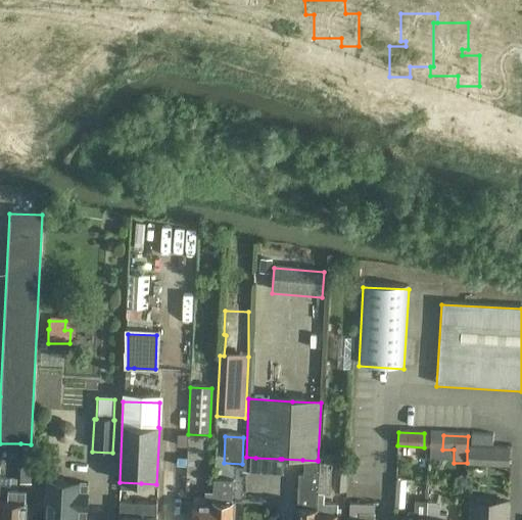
[(470,447),(491,447),(491,437),(470,436),(470,447)]
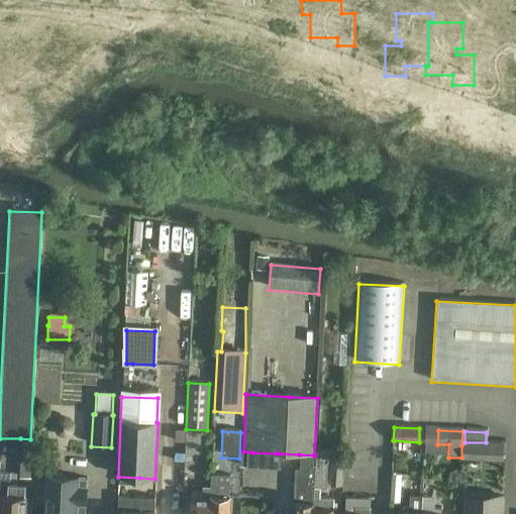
[(463,443),(462,460),(502,463),(503,444),(463,443)]
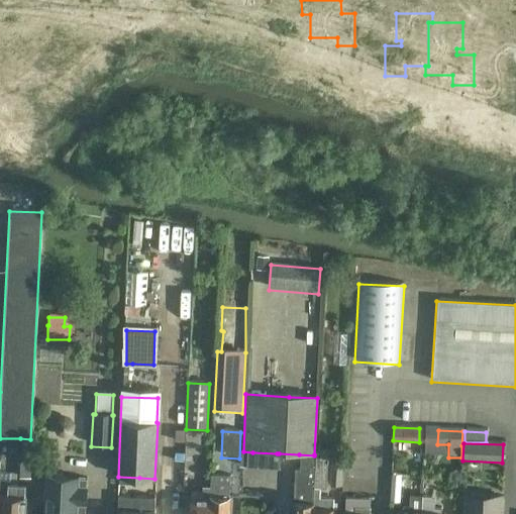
[(279,453),(277,453),(252,452),(252,454),(240,453),(239,468),(279,470),(279,453)]
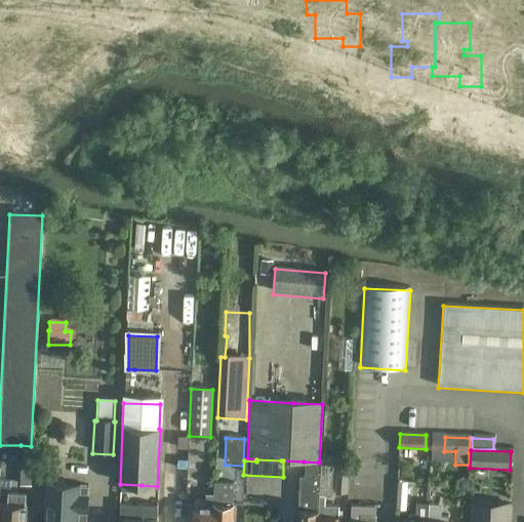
[(320,462),(319,462),(319,463),(304,462),(304,478),(298,478),(296,521),(316,521),(318,498),(320,462)]
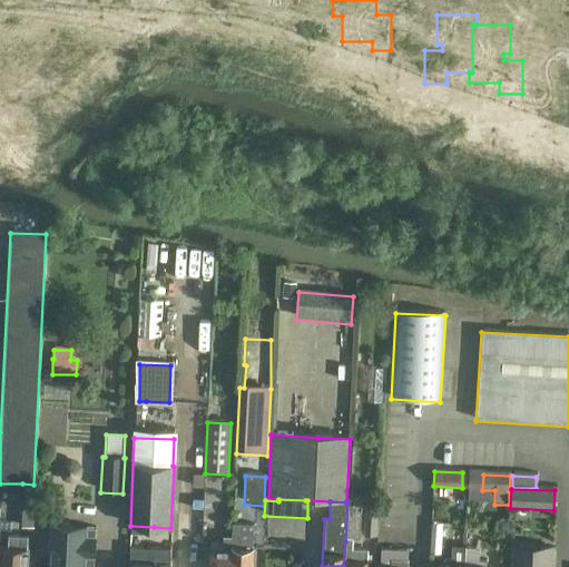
[(365,508),(363,537),(375,538),(378,508),(365,508)]
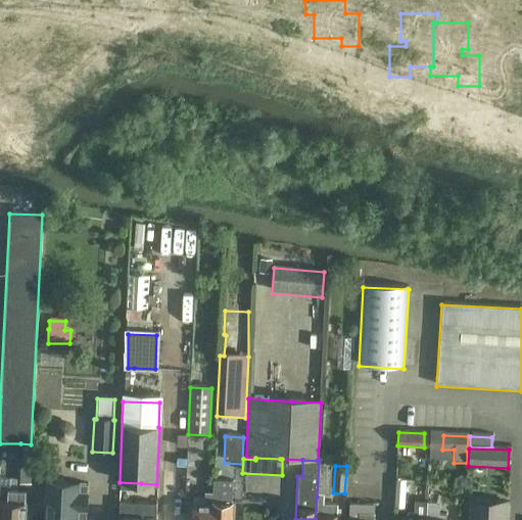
[(141,483),(120,482),(120,483),(120,492),(141,492),(141,483)]
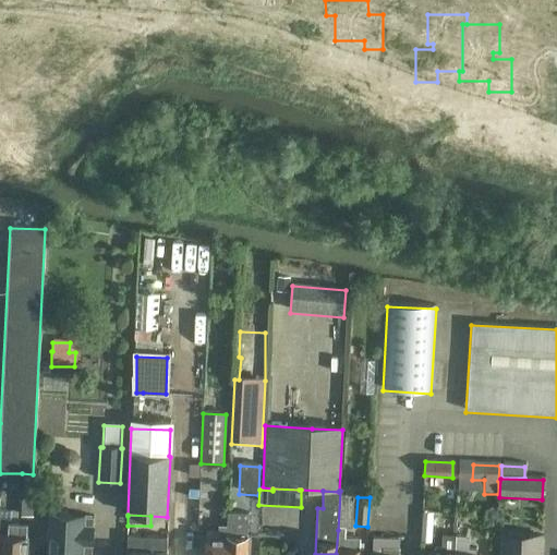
[(228,515),(227,528),(225,554),(246,554),(247,539),(245,539),(246,516),(228,515)]
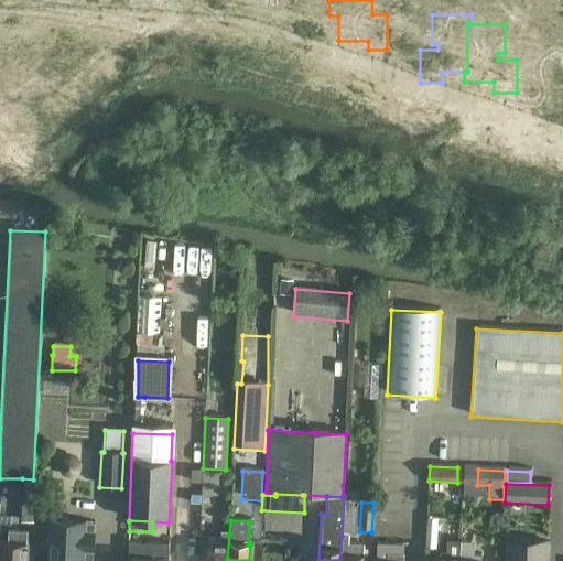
[(94,525),(49,522),(46,560),(91,560),(94,525)]
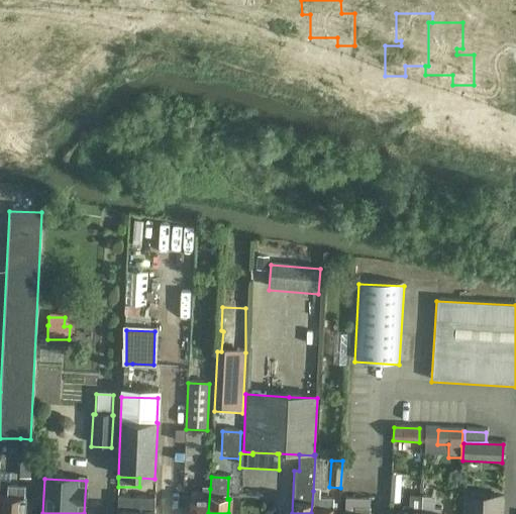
[(23,513),(24,499),(22,499),(23,488),(7,487),(7,498),(0,497),(0,513),(23,513)]
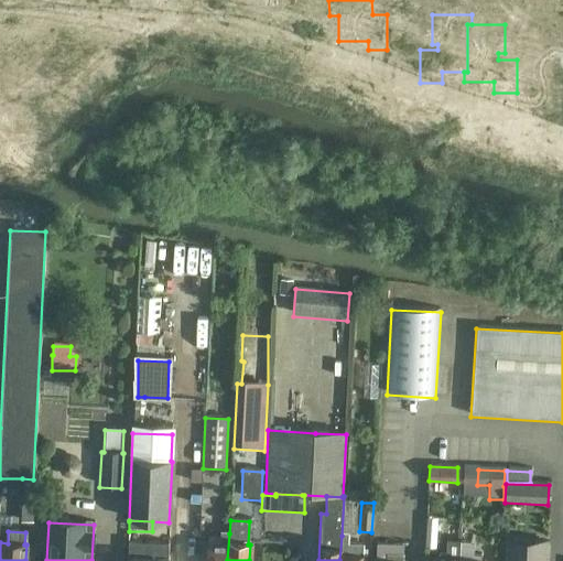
[(227,560),(229,533),(220,532),(220,539),(209,538),(209,546),(207,546),(206,560),(227,560)]
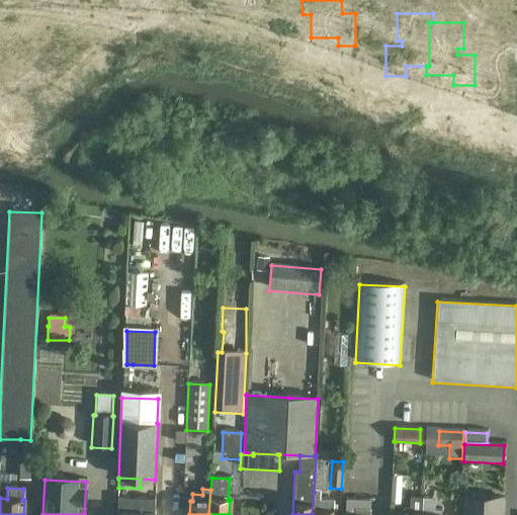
[(314,492),(312,514),(332,514),(333,502),(319,501),(320,492),(314,492)]
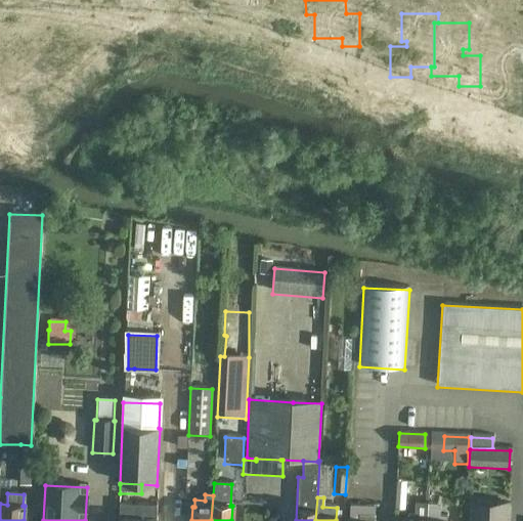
[(157,520),(157,519),(155,519),(156,507),(119,505),(118,520),(157,520)]
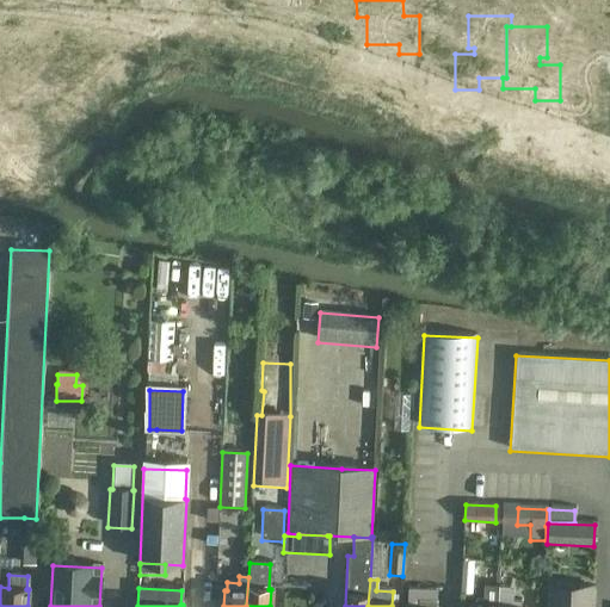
[(497,606),(498,588),(484,588),(484,601),(475,601),(474,606),(497,606)]
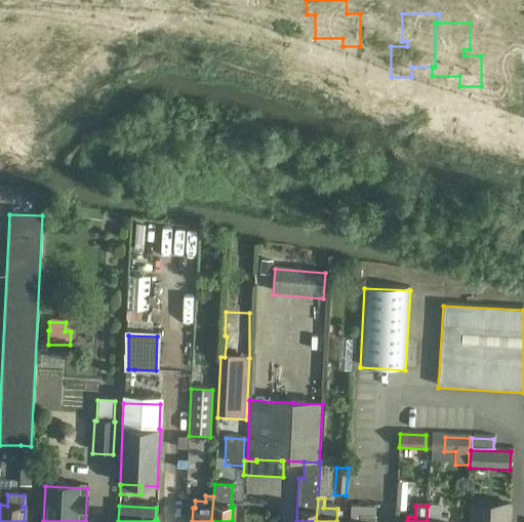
[(428,506),(427,521),(447,521),(447,518),(440,518),(441,510),(437,506),(428,506)]
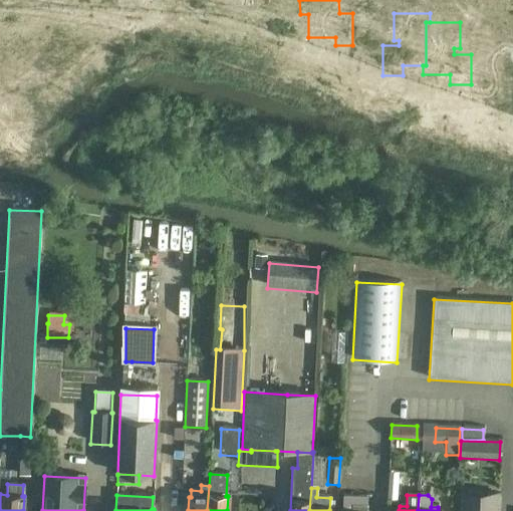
[(498,510),(499,496),(462,495),(461,510),(498,510)]
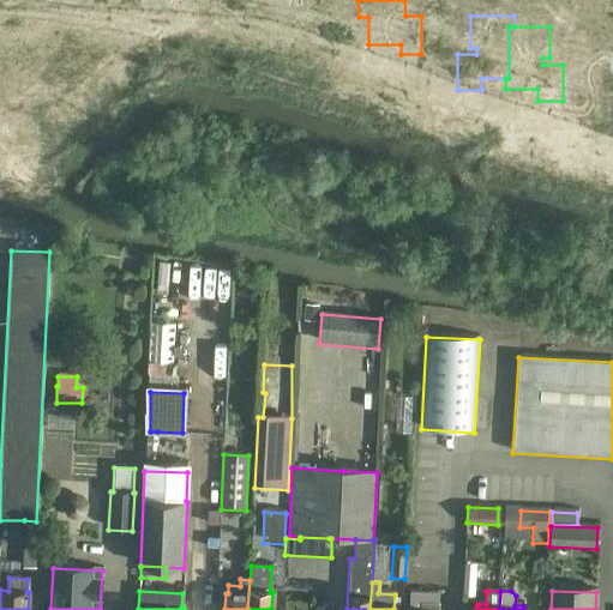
[(438,609),(439,596),(409,593),(408,609),(438,609)]
